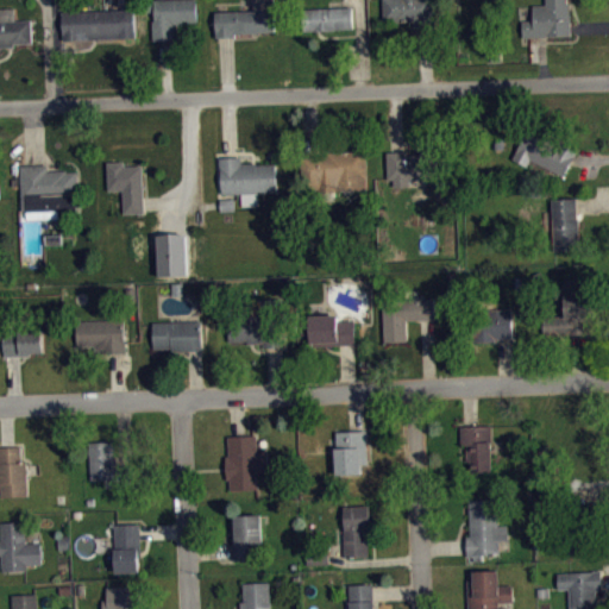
[(154,41),(152,0),(196,0),(196,22),(181,22),(181,24),(175,24),(175,39),(154,41)]
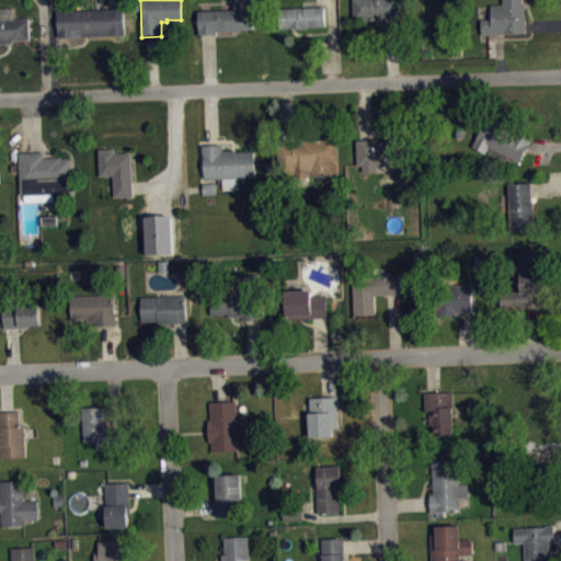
[(353,0),(401,0),(401,23),(381,23),(381,19),(353,20),(353,0)]
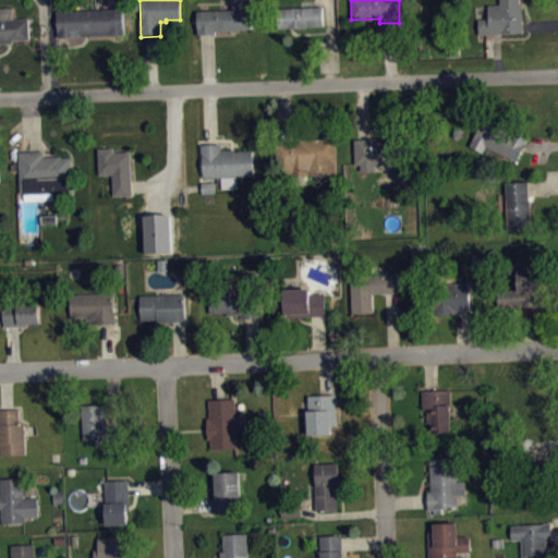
[(487,17),(478,17),(480,34),(523,32),(521,1),(519,1),(519,0),(500,0),(500,3),(487,3),(487,17)]
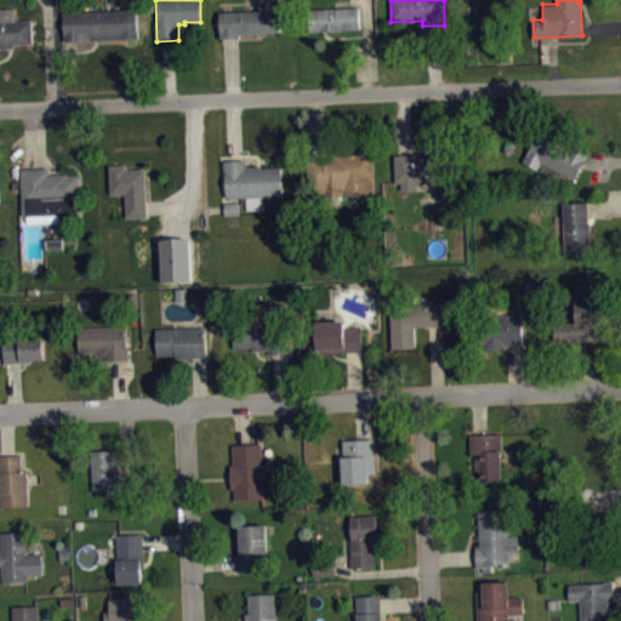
[(362,29),(360,6),(308,9),(308,30),(320,30),(320,32),(342,32),(342,29),(362,29)]
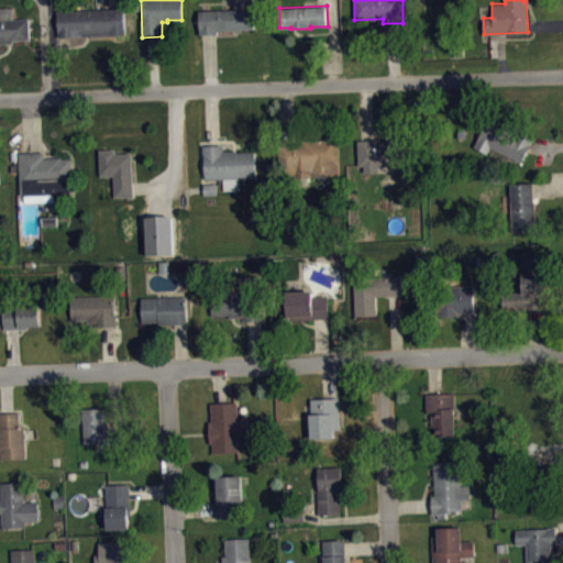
[(0,43),(13,43),(13,40),(31,39),(30,18),(14,19),(14,7),(0,7),(0,43)]
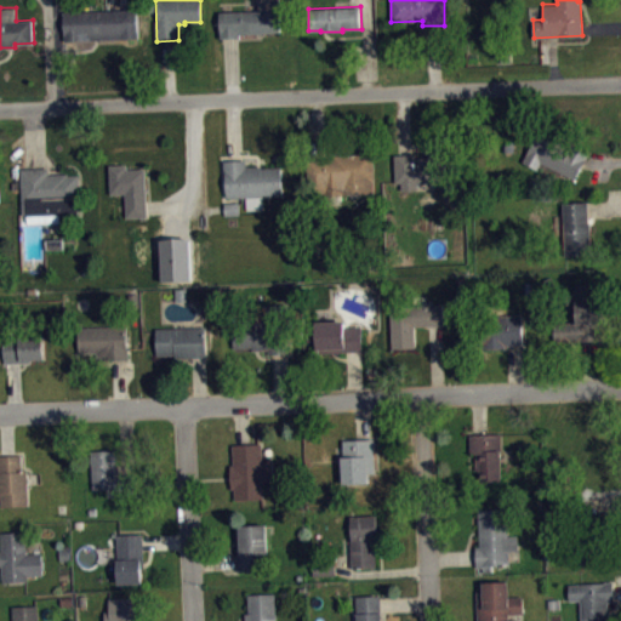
[(63,11),(63,40),(137,38),(137,9),(63,11)]
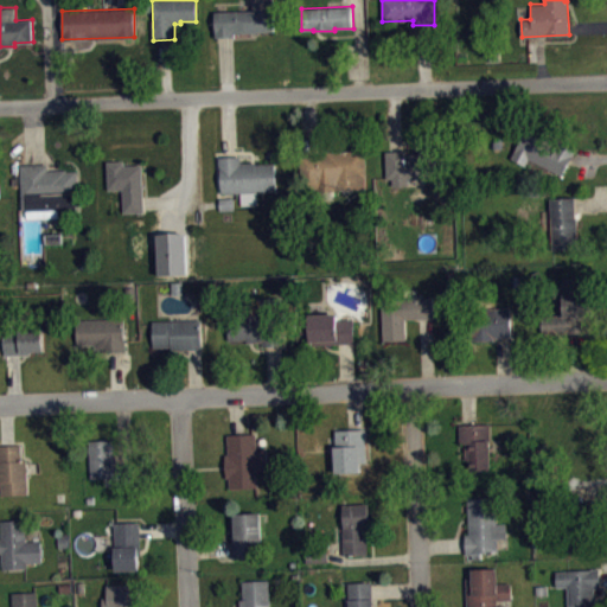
[(216,37),(215,12),(268,10),(269,31),(235,33),(235,37),(216,37)]
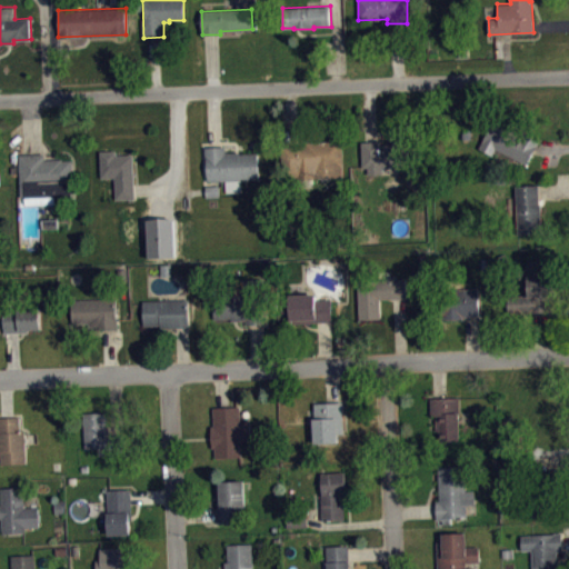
[(479,147),(493,155),(496,148),(527,163),(539,140),(495,118),(479,147)]
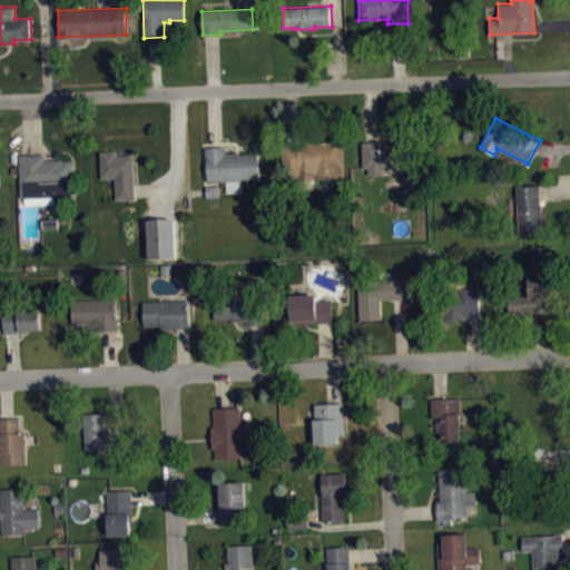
[(362,141),(381,141),(381,144),(392,144),(392,136),(405,136),(406,168),(395,168),(395,166),(385,166),(385,169),(364,170),(362,141)]
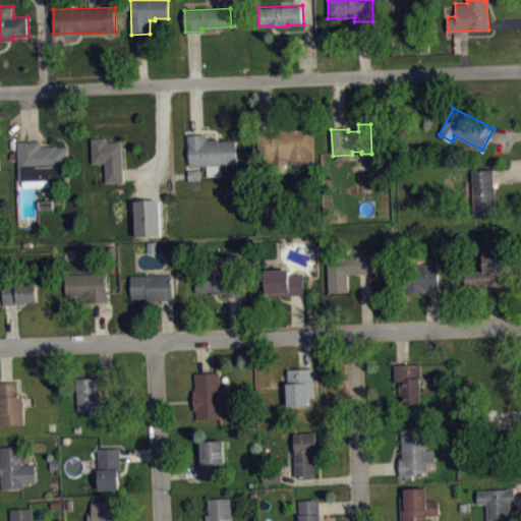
[(257,129),(258,163),(272,162),(272,165),(289,165),(289,161),(297,162),(297,165),(314,163),(313,127),(257,129)]
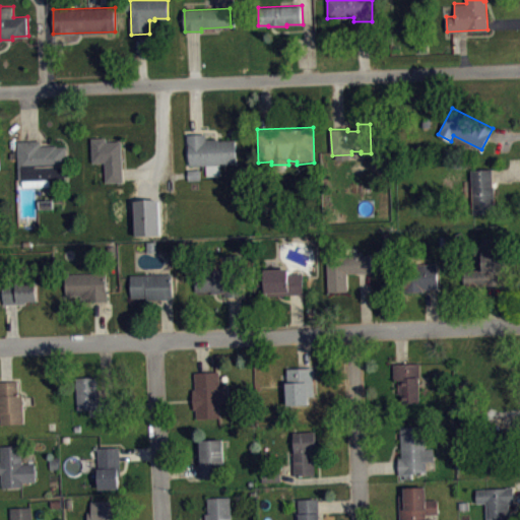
[(188,134),(190,166),(206,165),(207,176),(221,176),(220,165),(237,164),(235,139),(218,140),(218,138),(206,139),(206,133),(188,134)]
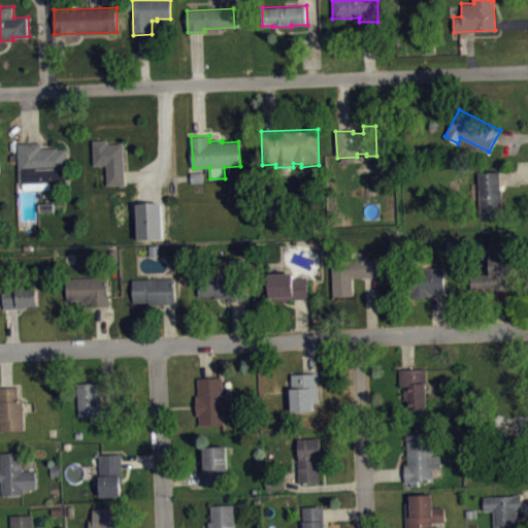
[(93,139),(108,139),(108,143),(124,142),(127,185),(107,185),(106,165),(95,165),(93,139)]
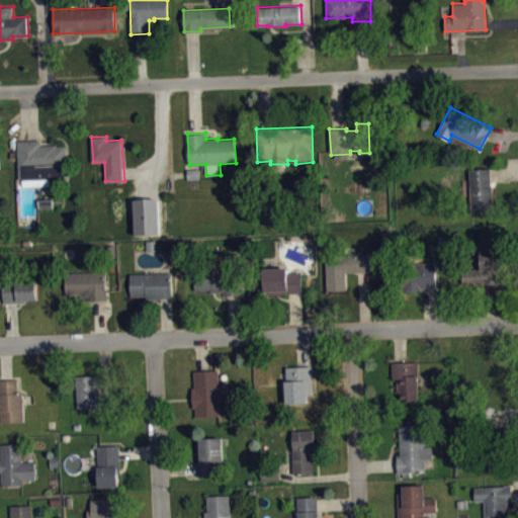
[(17,140),(17,151),(10,151),(10,158),(18,158),(18,179),(22,179),(22,186),(61,184),(60,178),(67,178),(66,145),(58,146),(58,144),(41,144),(41,140),(17,140)]
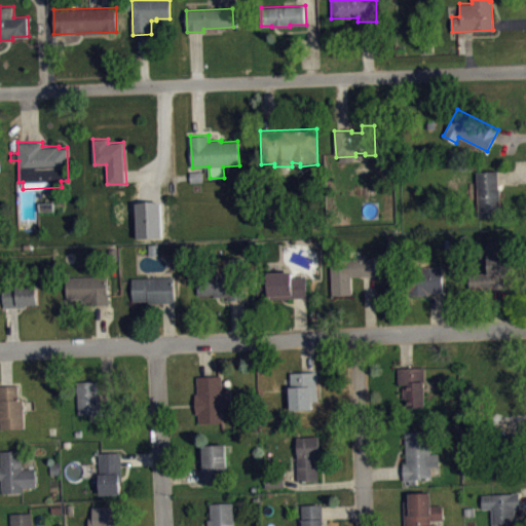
[(190,172),(191,182),(202,181),(202,171),(190,172)]
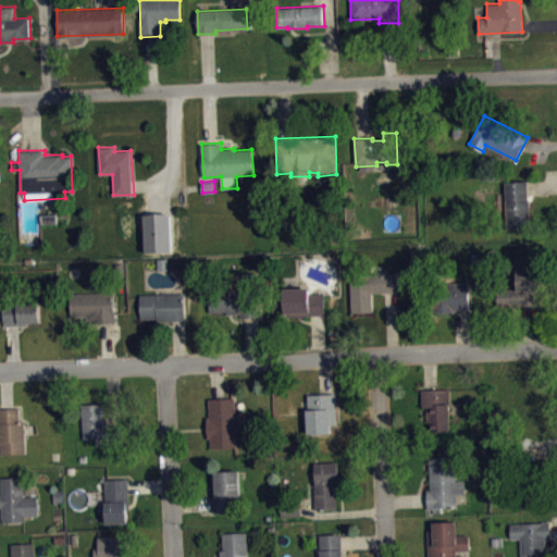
[(505,182),(506,230),(530,229),(528,181),(505,182)]
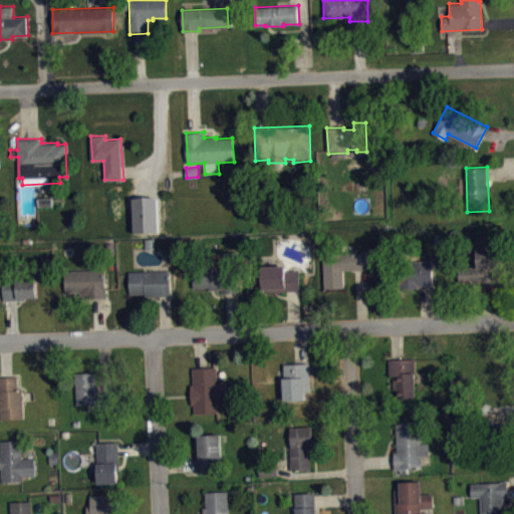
[(459,282),(494,281),(494,267),(498,267),(497,235),(477,235),(476,242),(464,242),(464,251),(471,251),(471,265),(458,266),(459,282)]
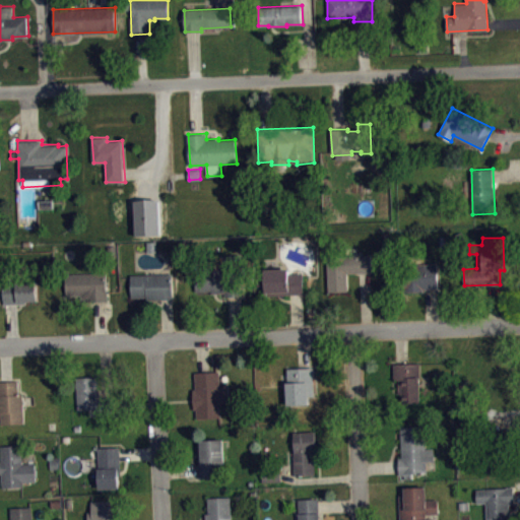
[(328,290),(347,290),(347,272),(372,271),(371,254),(327,255),(328,290)]
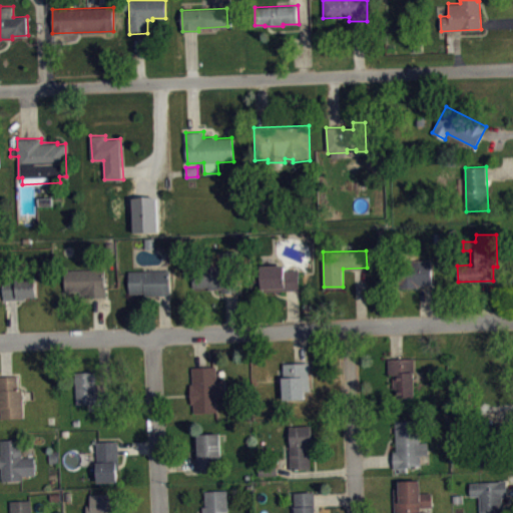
[(262,292),(261,266),(263,263),(263,258),(272,258),(272,265),(285,265),(285,269),(299,269),(300,290),(262,292)]
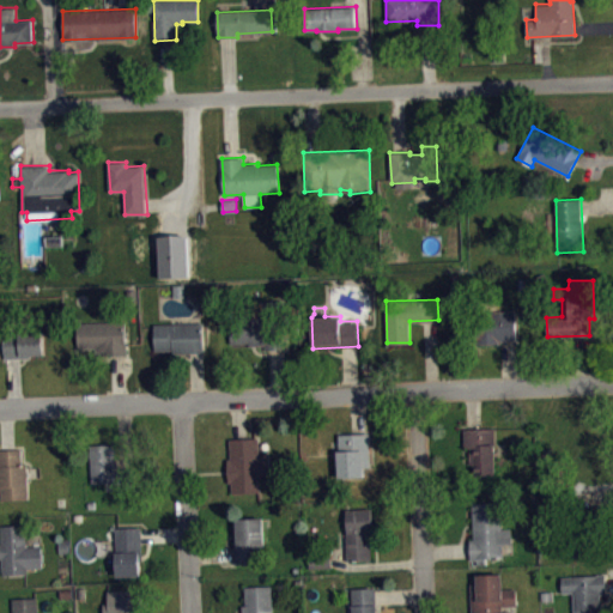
[(516,339),(499,339),(497,343),(478,344),(478,339),(462,339),(461,311),(515,310),(516,339)]
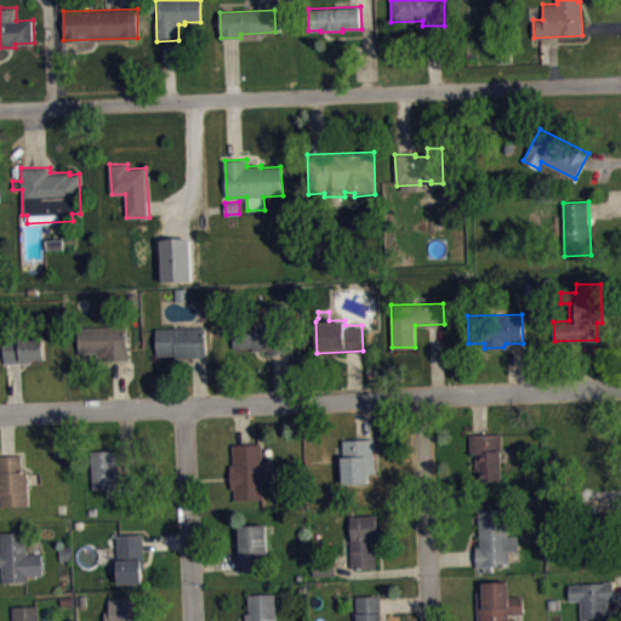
[(234,347),(252,347),(252,349),(269,349),(269,354),(290,354),(290,351),(292,351),(292,347),(297,347),(297,323),(233,323),(234,347)]
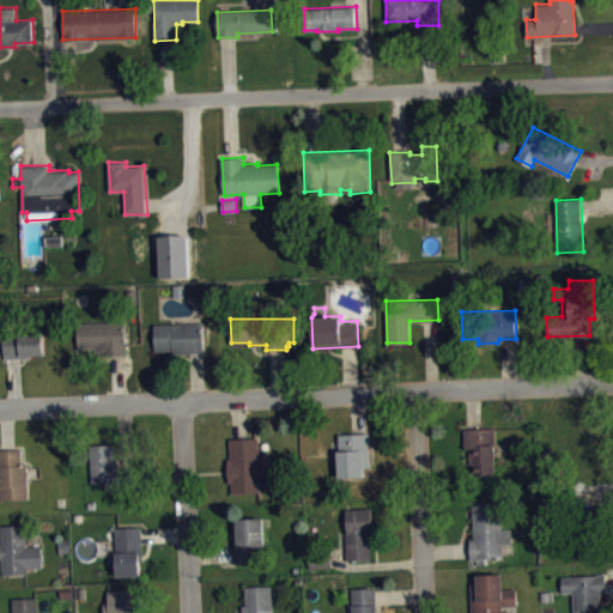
[(77,323),(126,321),(128,354),(105,356),(105,346),(78,347),(77,323)]
